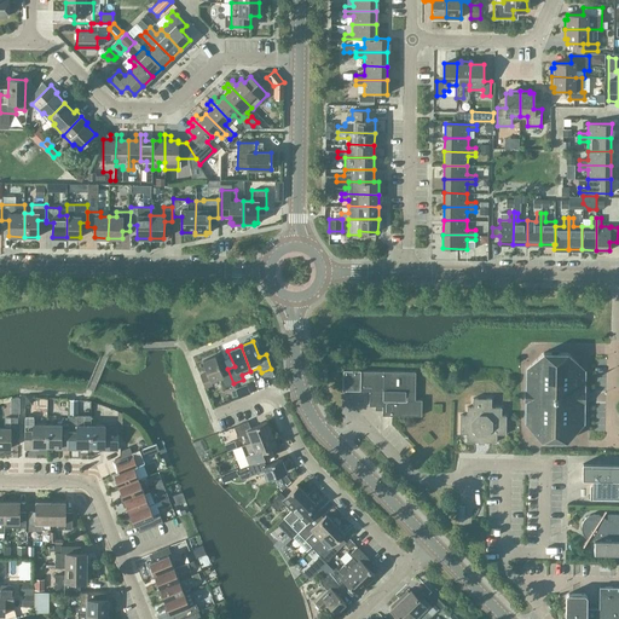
[(567,353),(543,352),(526,369),(526,391),(525,391),(525,401),(526,401),(525,423),(542,440),(566,441),(583,424),(584,403),(584,392),(584,370),(567,353)]
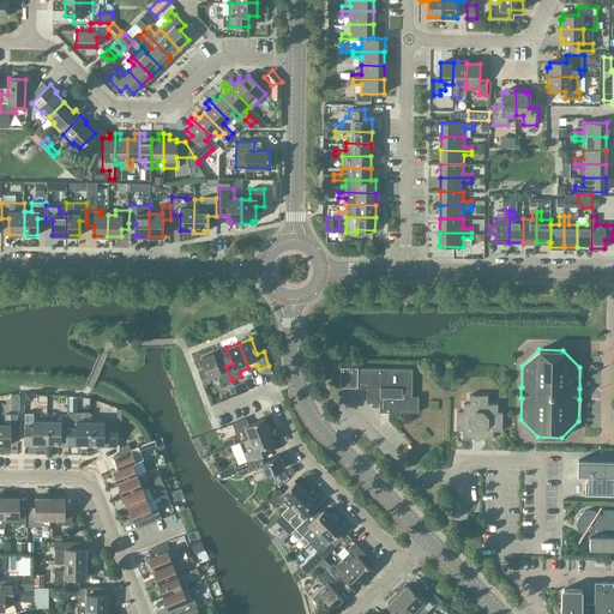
[(232,380),(226,366),(220,368),(214,353),(200,359),(205,369),(198,372),(203,384),(210,381),(209,378),(217,374),(222,384),(232,380)]
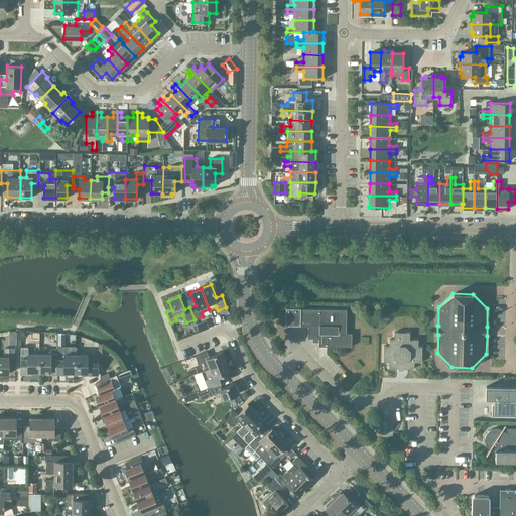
[(286,325),(300,326),(300,309),(286,308),(286,325)]
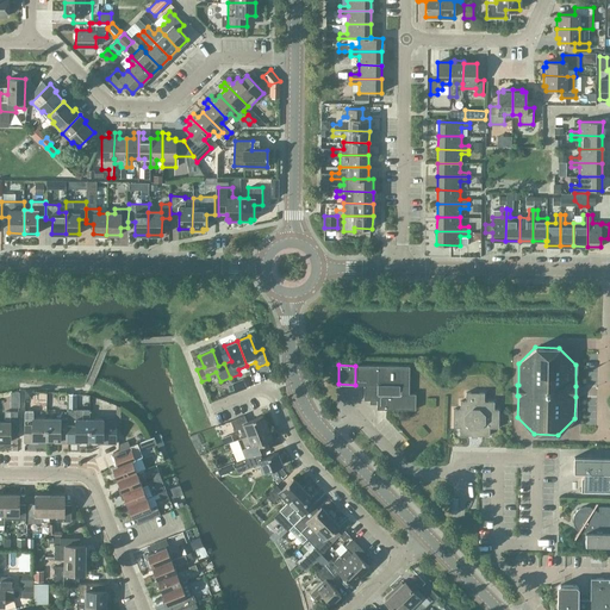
[(356,366),(356,385),(363,385),(363,399),(377,399),(377,409),(415,410),(416,394),(399,393),(399,385),(409,386),(409,366),(356,366)]
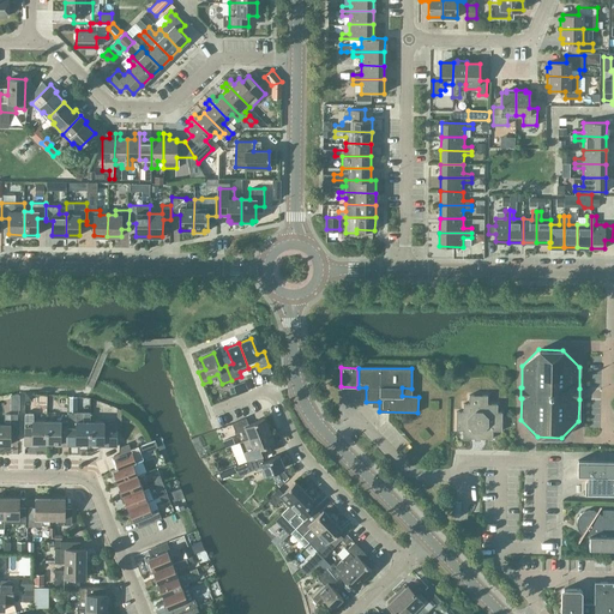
[(248,390),(245,381),(234,386),(236,395),(248,390)]
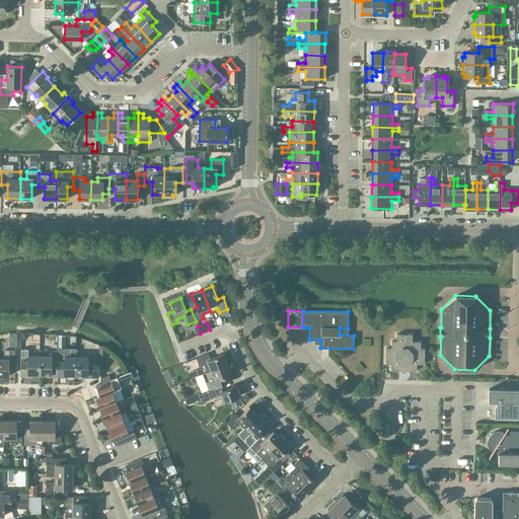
[(416,364),(424,364),(424,349),(420,349),(420,342),(412,342),(412,334),(396,334),(396,341),(391,341),(391,348),(385,348),(385,364),(391,364),(391,370),(416,371),(416,364)]
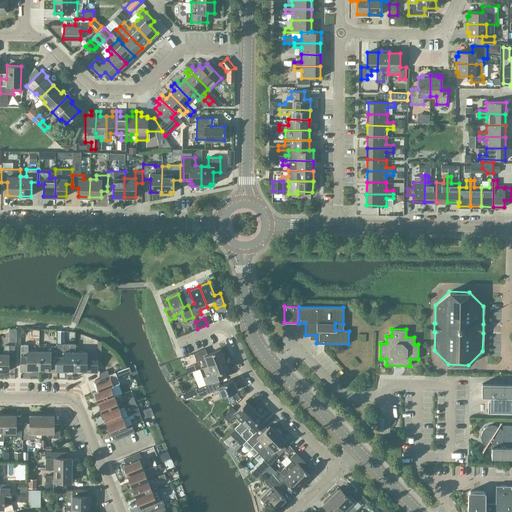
[(64,369),(75,370),(75,351),(75,343),(57,343),(57,351),(57,371),(64,372),(64,369)]
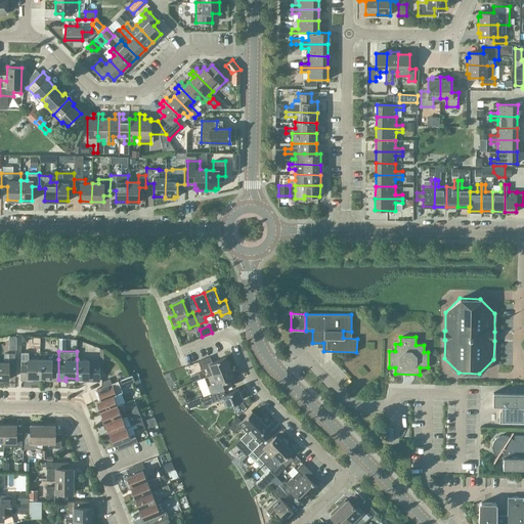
[(40,378),(40,359),(29,359),(29,352),(22,352),(22,360),(20,360),(20,380),(28,380),(28,378),(40,378)]
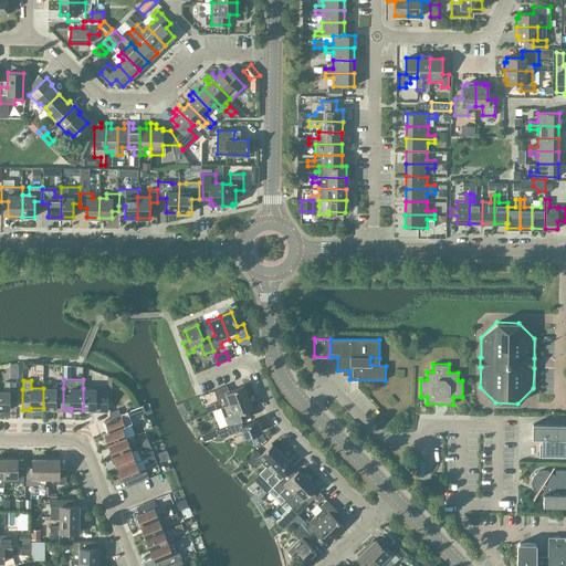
[(4,391),(0,390),(0,409),(9,410),(9,401),(16,401),(17,381),(4,381),(4,391)]
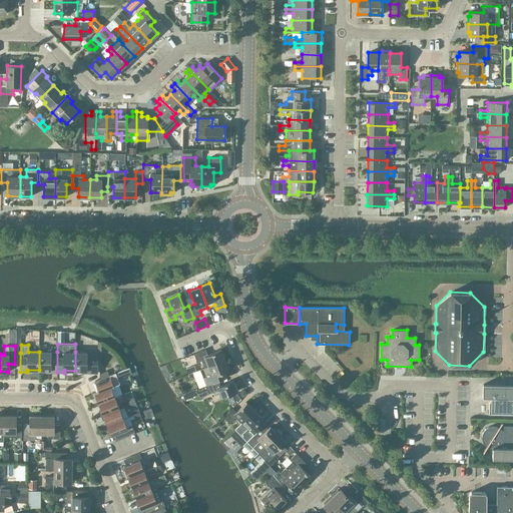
[(208,366),(224,360),(220,349),(207,355),(205,349),(193,354),(197,362),(201,361),(204,368),(208,367),(208,366)]
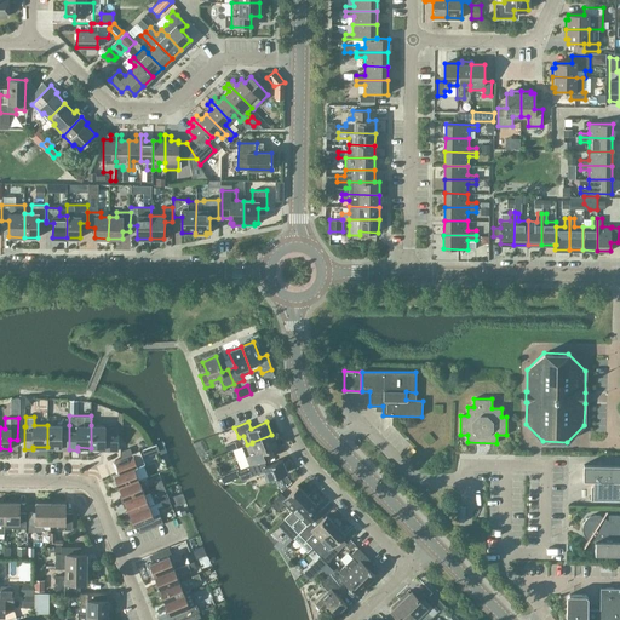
[(69,425),(47,425),(47,447),(61,447),(61,449),(69,449),(69,425)]
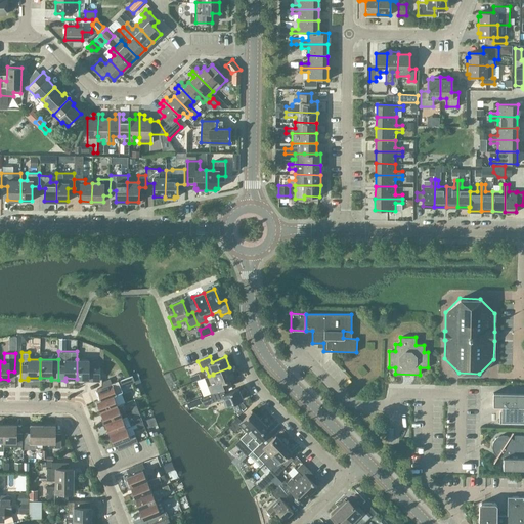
[(77,359),(77,379),(88,379),(88,381),(99,381),(99,362),(89,361),(89,360),(77,359)]
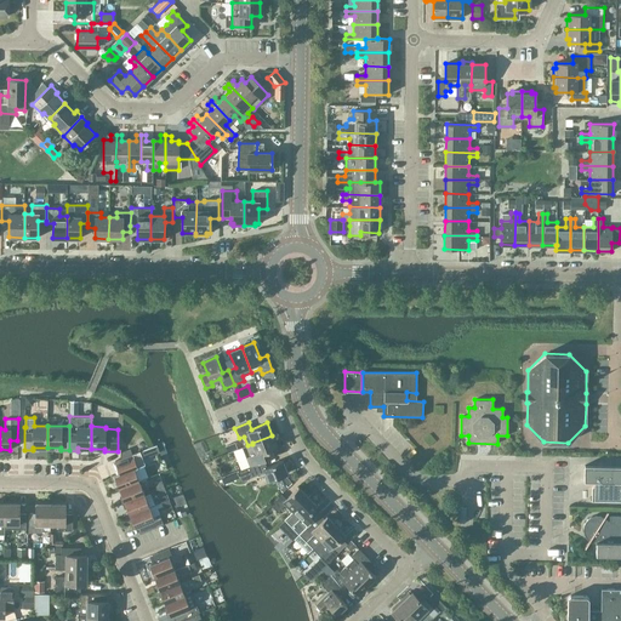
[(248,445),(241,446),(250,466),(265,460),(262,454),(278,448),(272,436),(252,443),(252,444),(248,445)]
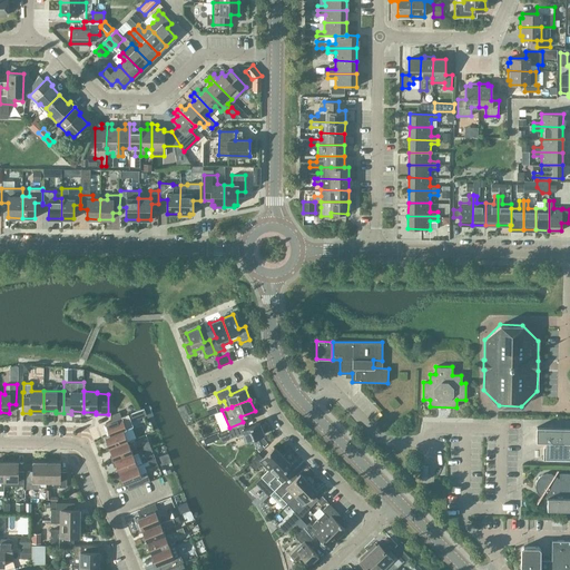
[(144,415),(146,419),(153,415),(149,405),(144,408),(146,414),(144,415)]
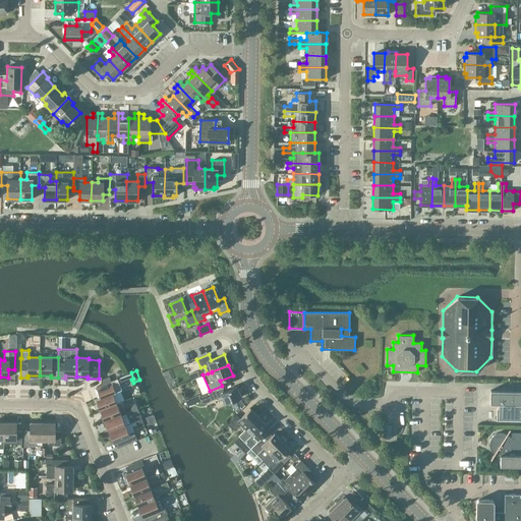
[(198,377),(196,371),(188,374),(190,380),(198,377)]
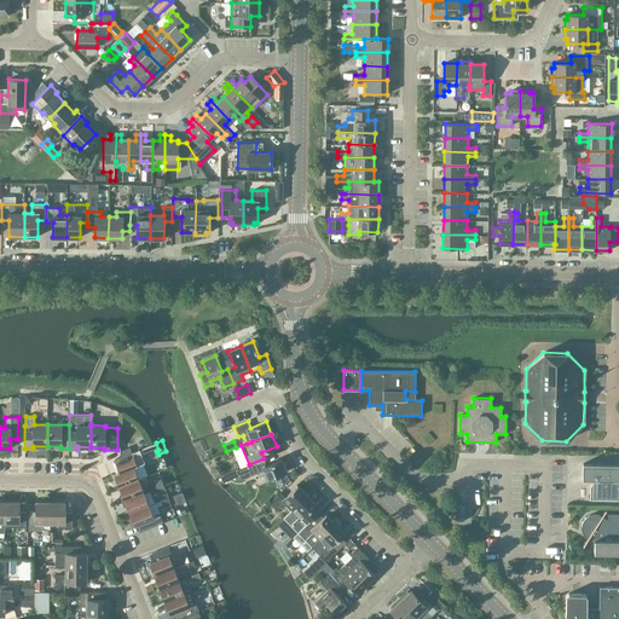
[(144,447),(148,455),(156,451),(158,450),(156,443),(144,447)]
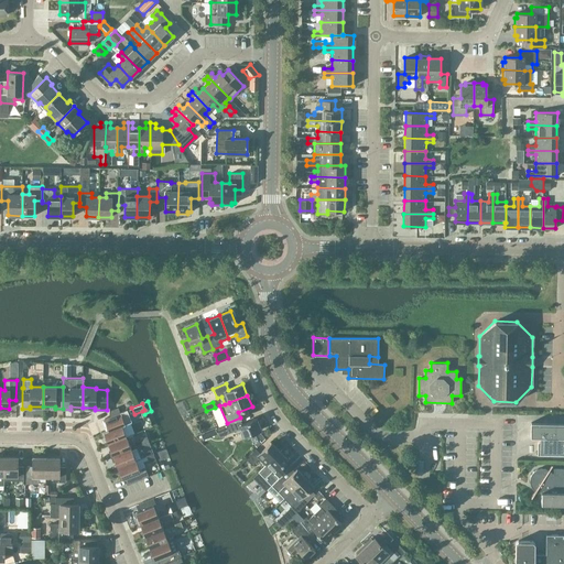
[(127,436),(126,436),(121,425),(131,421),(127,410),(105,419),(109,430),(101,433),(102,437),(106,436),(108,444),(127,436)]
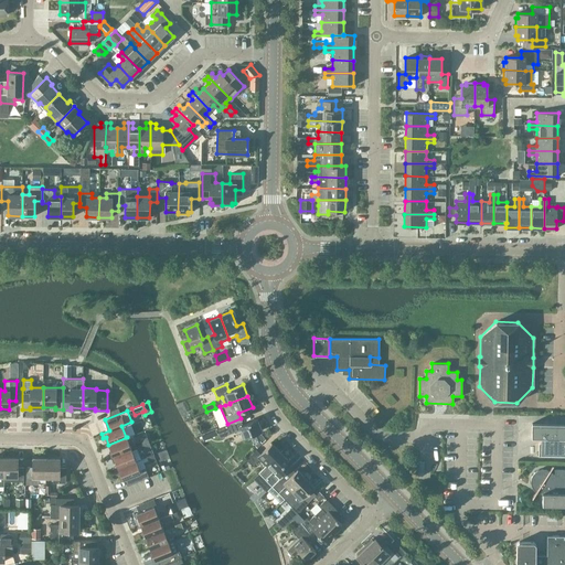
[(227,424),(216,428),(220,437),(240,429),(243,438),(262,430),(257,418),(243,425),(241,418),(227,424)]
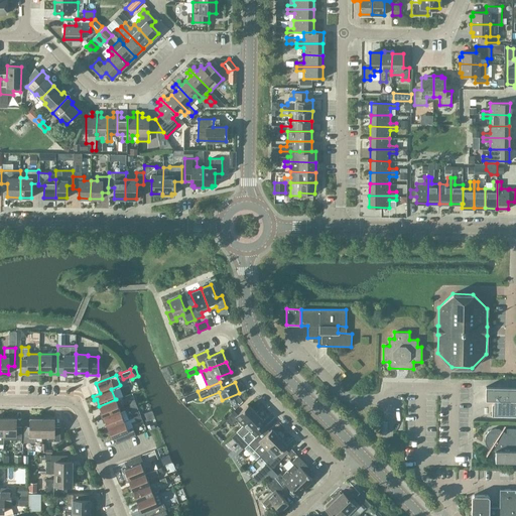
[(515,387),(486,386),(485,399),(494,399),(494,403),(492,405),(492,416),(515,416),(515,387)]
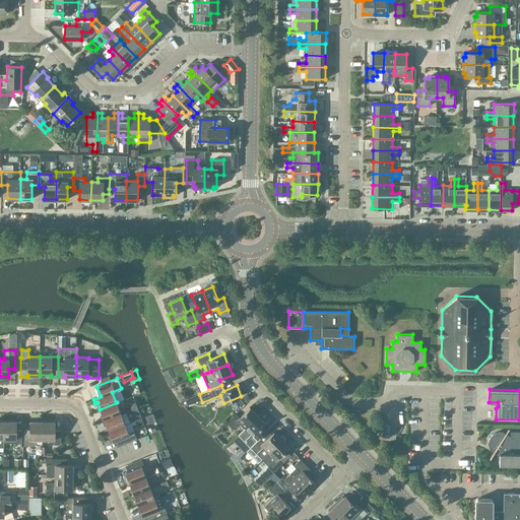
[(144,393),(136,397),(139,406),(148,402),(144,393)]
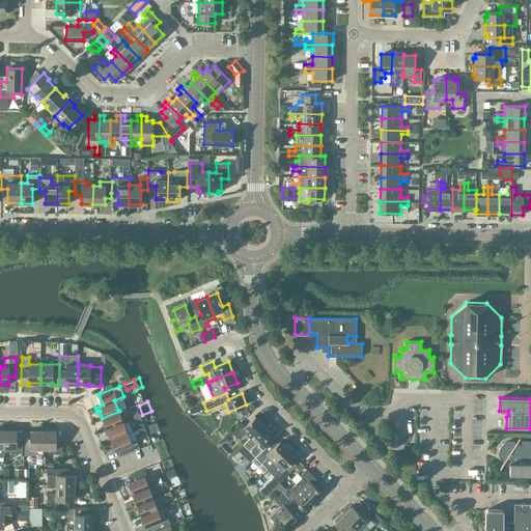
[(247,411),(246,407),(239,411),(240,412),(242,416),(240,418),(242,421),(247,416),(249,413),(247,411)]
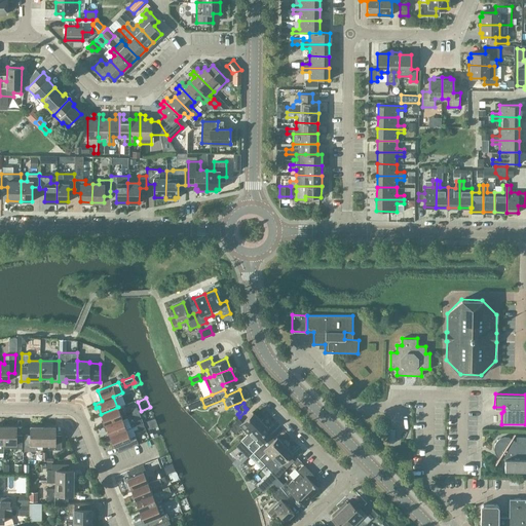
[(123,405),(117,407),(118,407),(101,414),(104,421),(102,422),(103,425),(122,418),(120,413),(125,410),(123,405)]
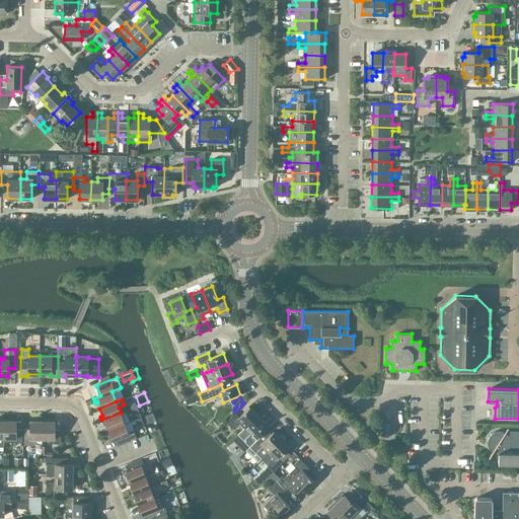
[(208,404),(204,406),(209,419),(213,417),(208,404)]
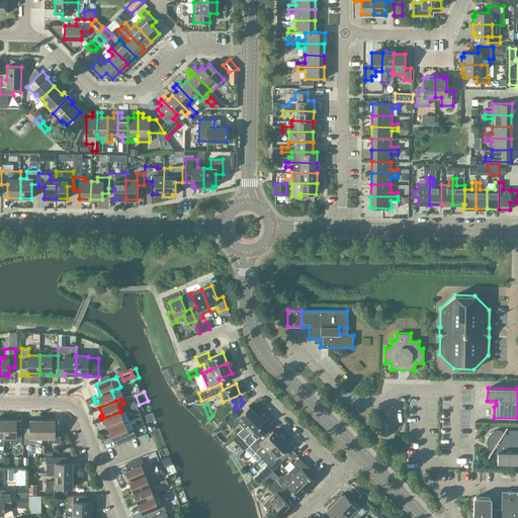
[(244,427),(257,414),(249,406),(239,416),(235,412),(226,421),(232,427),(238,421),(244,427)]
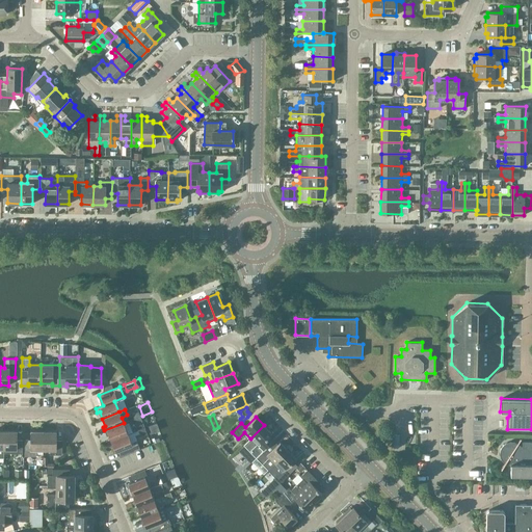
[(128,434),(124,423),(104,430),(106,434),(108,433),(111,441),(128,434)]
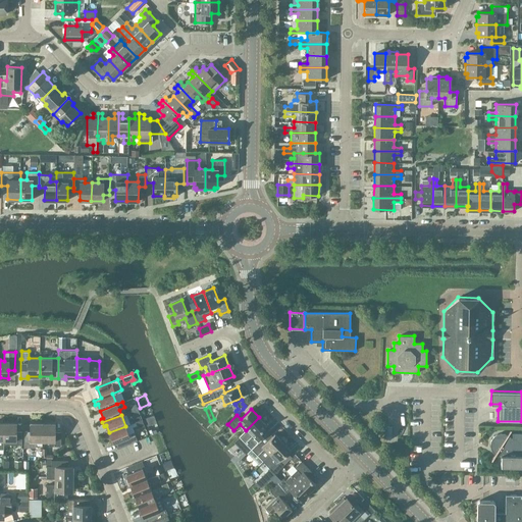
[(259,417),(246,430),(239,436),(245,441),(239,448),(246,454),(251,449),(260,439),(256,435),(266,425),(259,417)]
